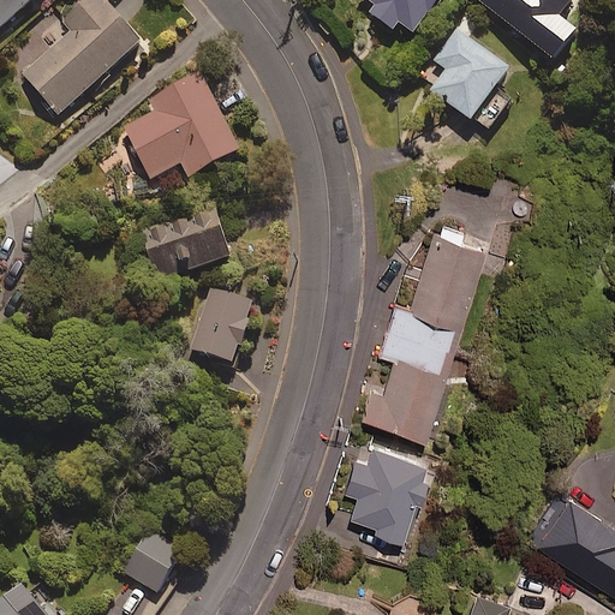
[(0,0),(0,29),(31,0),(0,0)]
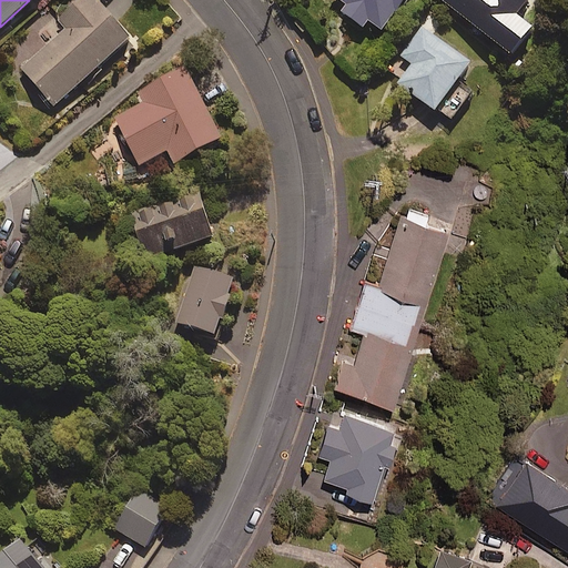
[(132,40),(97,0),(80,0),(58,20),(67,30),(21,69),(54,108),(132,40)]
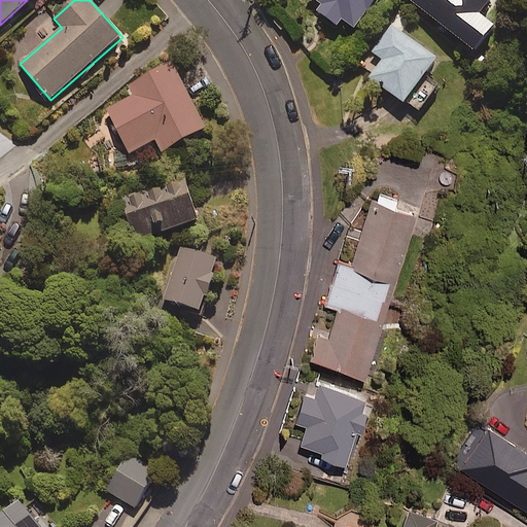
[(375,0),(314,0),(322,6),(317,11),(337,26),(342,20),(354,29),(375,0)]
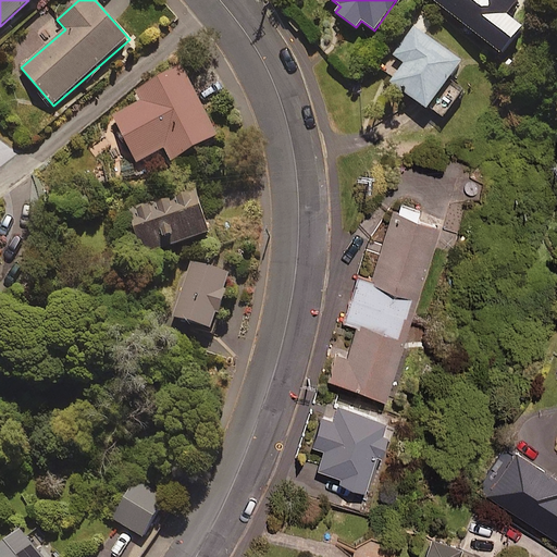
[(432,0),(486,44),(520,0),(519,0),(432,0)]
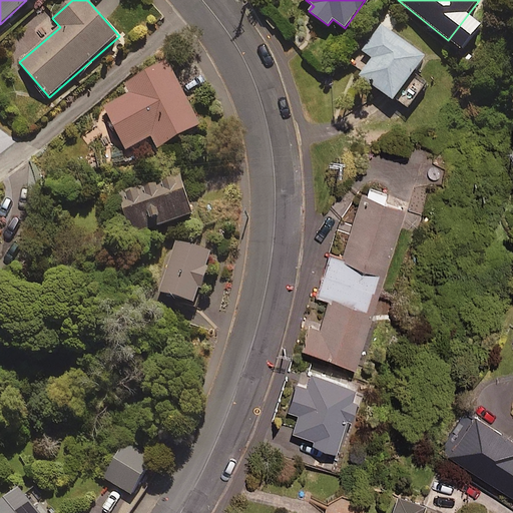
[(382,26),(354,65),(362,70),(358,75),(407,110),(426,83),(414,74),(426,58),(382,26)]
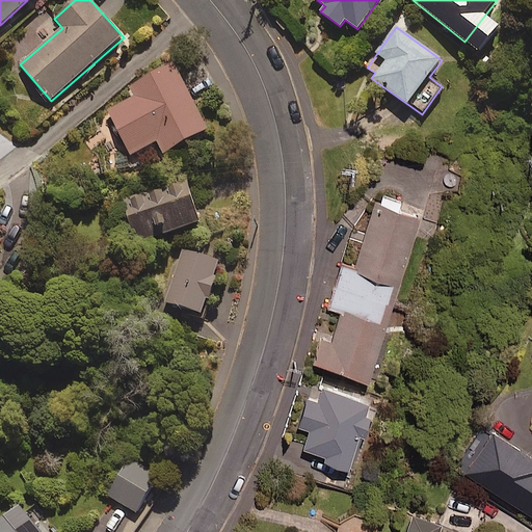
[(208,130),(175,65),(129,88),(134,98),(108,111),(131,156),(157,142),(163,154),(208,130)]
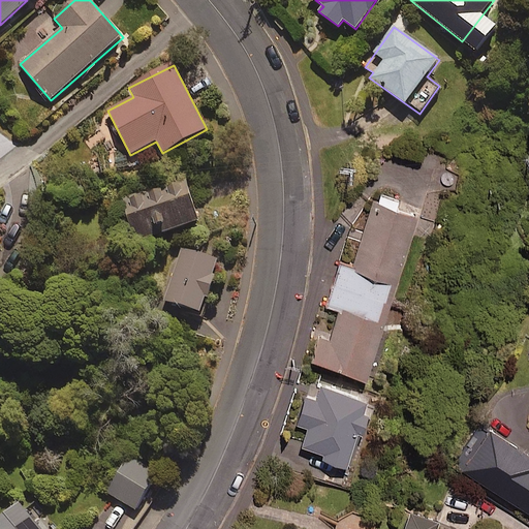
[(158,191),(158,189),(123,198),(135,241),(198,223),(187,183),(158,191)]
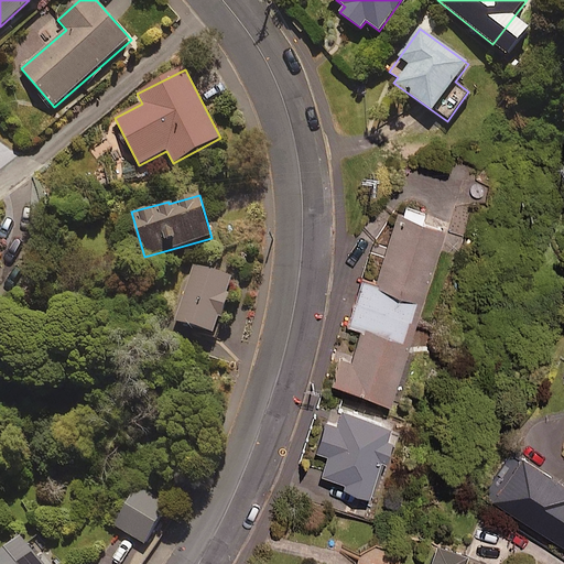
[(425,210),(403,204),(401,212),(398,210),(375,282),(362,279),(348,324),(360,327),(355,346),(342,342),(329,379),(389,398),(443,226),(423,219),(425,210)]
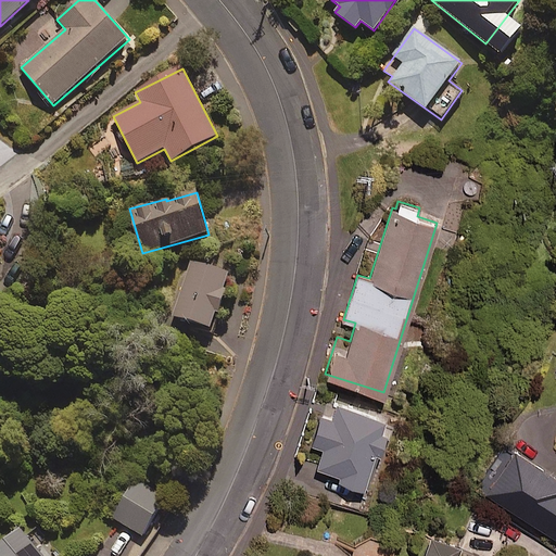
[(230,274),(190,261),(171,316),(213,329),(230,274)]
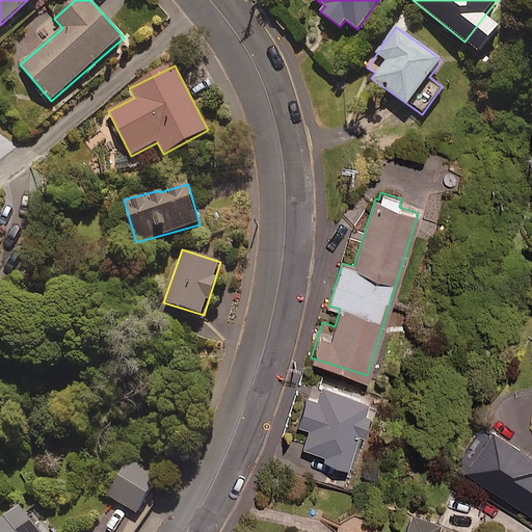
[(323,392),(309,386),(302,401),(304,402),(296,422),(309,427),(301,444),(347,464),(369,410),(363,407),(366,399),(326,383),(323,392)]
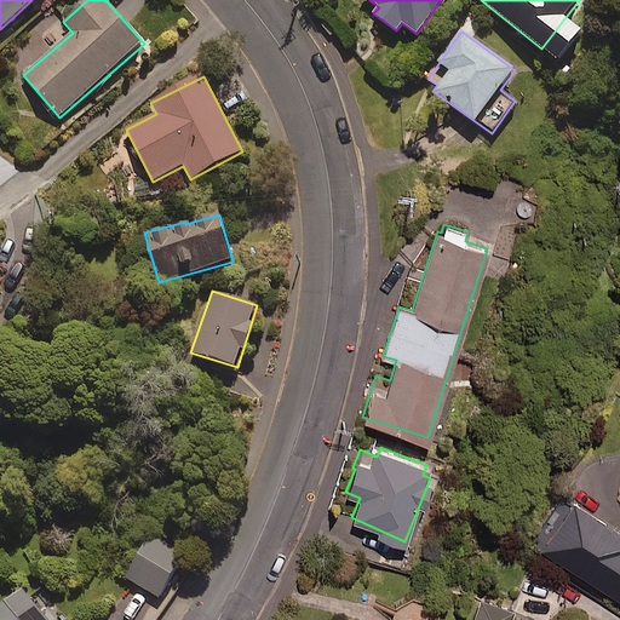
[(619,535),(570,501),(544,539),(561,551),(562,549),(573,556),(568,563),(619,600),(619,535)]
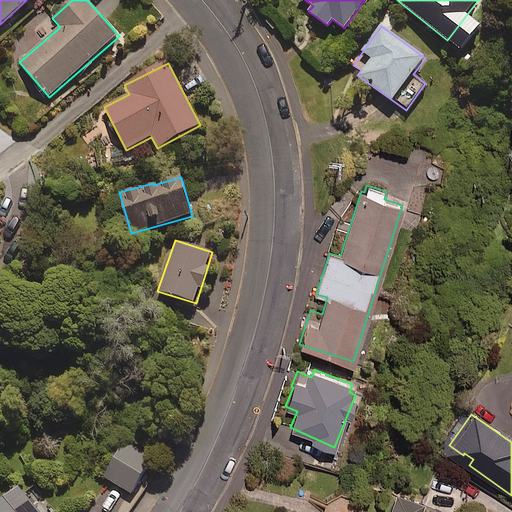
[(151,459),(123,443),(103,479),(132,494),(151,459)]
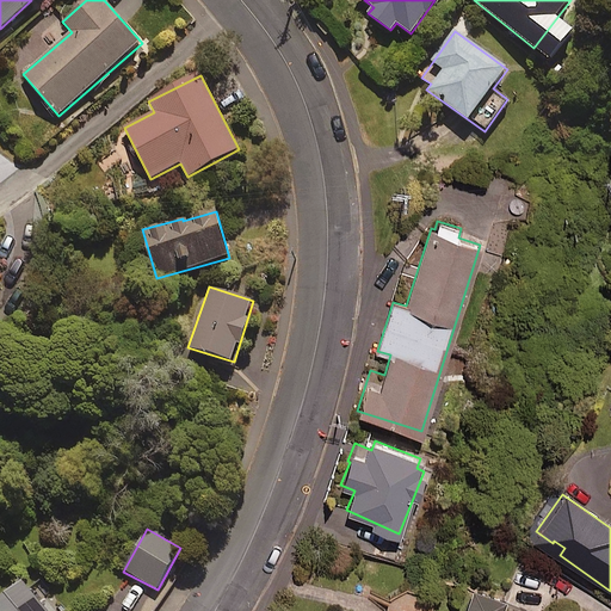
[(44,610),(20,582),(0,599),(0,610),(44,610)]
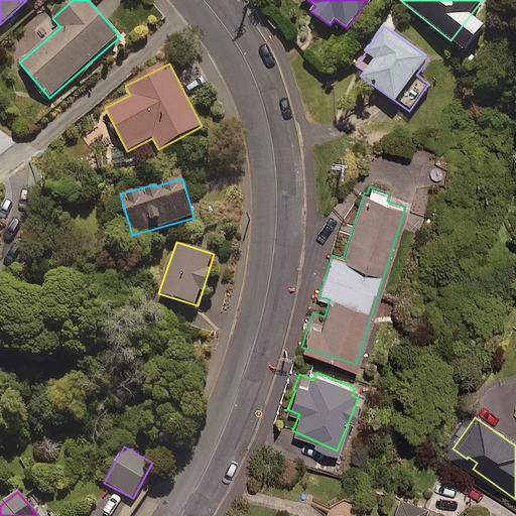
[(422,515),(426,505),(399,495),(391,515),(422,515)]
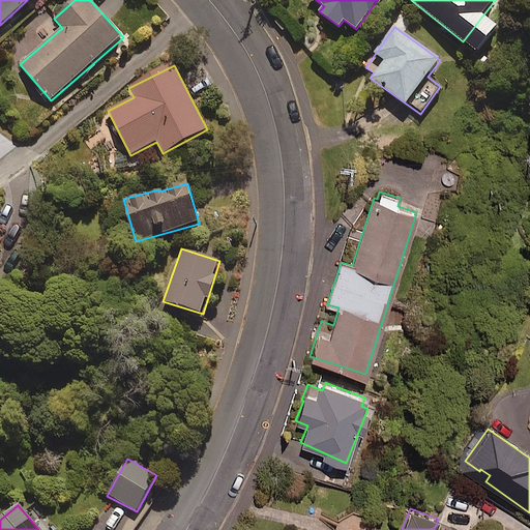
[(373,529),(376,518),(343,509),(337,529),(291,518),(287,529),(373,529)]
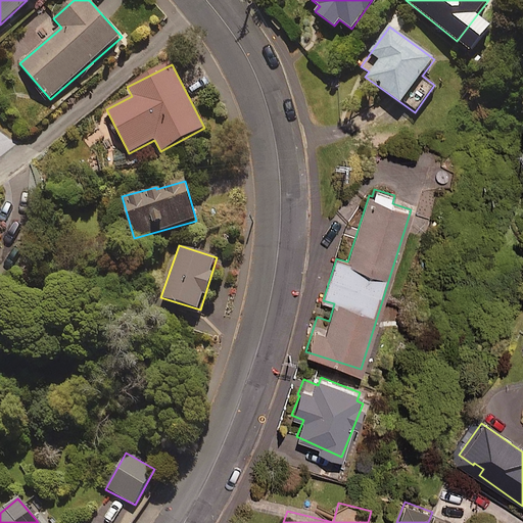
All buildings are outlined.
